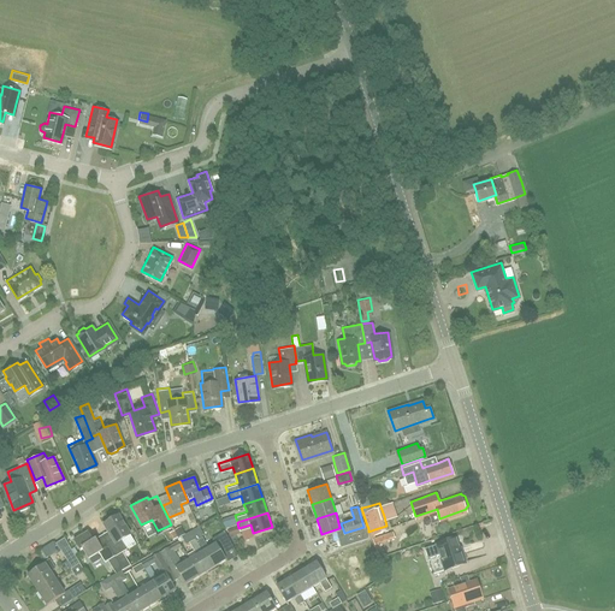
[(107,541),(114,553),(125,546),(120,538),(130,532),(118,514),(116,515),(114,515),(112,514),(110,515),(108,516),(107,517),(106,520),(104,522),(113,537),(107,541)]
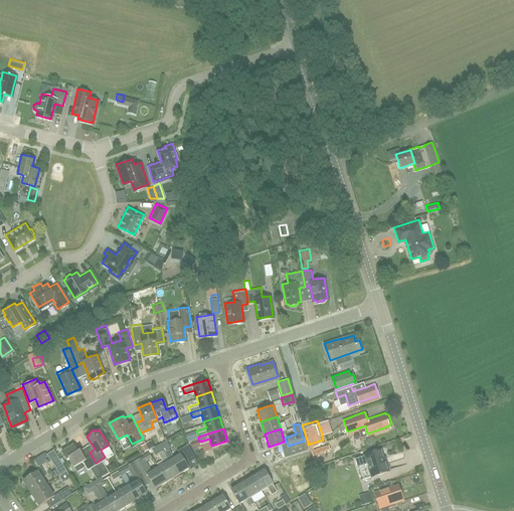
[(184,461),(194,455),(187,442),(177,449),(179,453),(174,456),(167,446),(169,445),(165,438),(158,442),(162,449),(169,459),(177,473),(188,466),(184,461)]
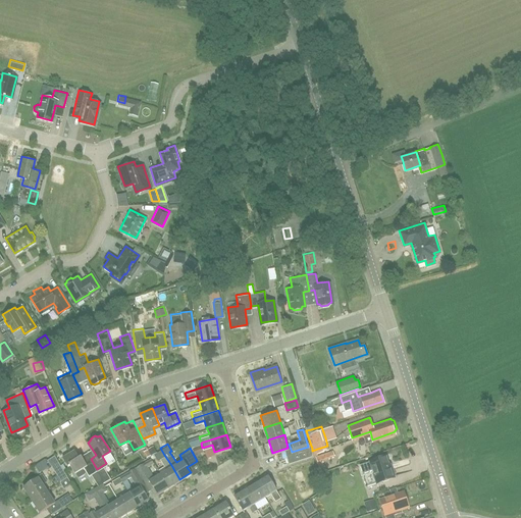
[(164,455),(160,448),(153,453),(157,459),(164,455)]
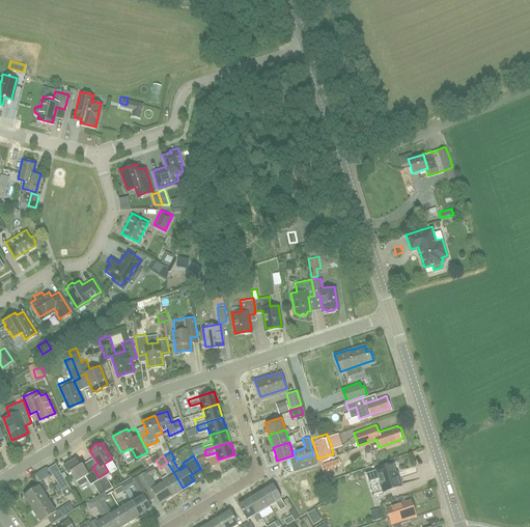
[(99,477),(92,467),(91,465),(85,468),(82,463),(80,464),(75,456),(62,464),(68,472),(71,471),(76,479),(84,474),(89,482),(92,480),(99,477)]
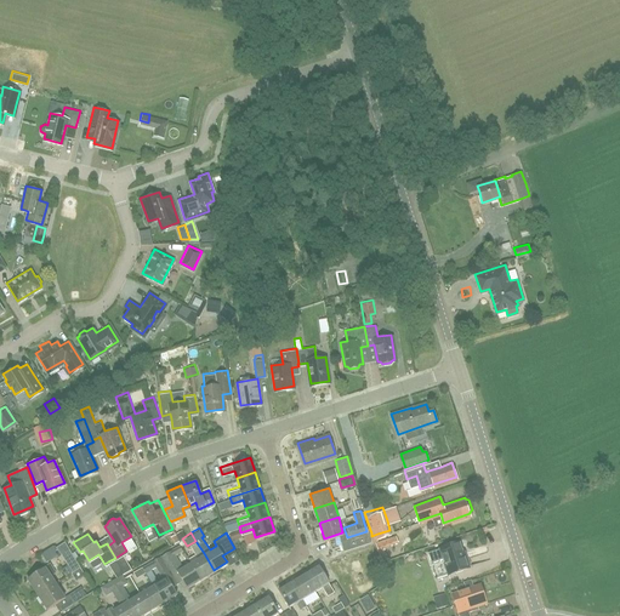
[(375,540),(381,559),(387,558),(382,545),(398,540),(396,534),(375,540)]
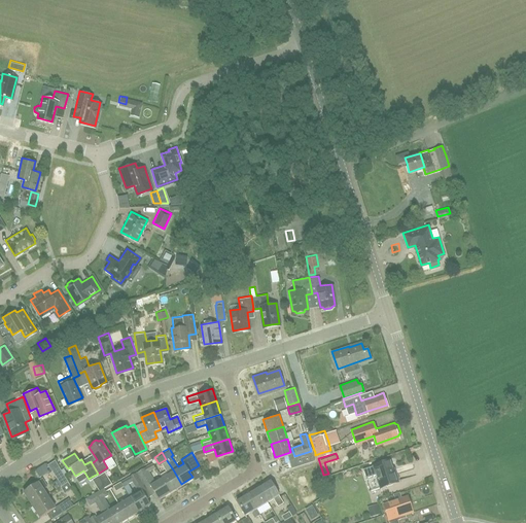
[(393,472),(389,458),(373,464),(363,467),(365,476),(376,473),(380,486),(398,480),(395,472),(393,472)]
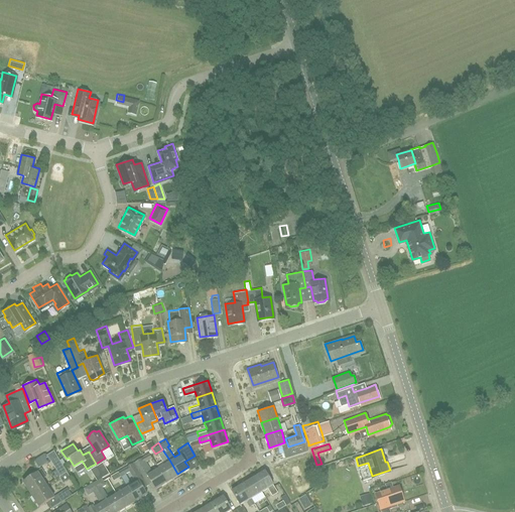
[(150,468),(145,459),(143,455),(134,461),(141,473),(150,468)]
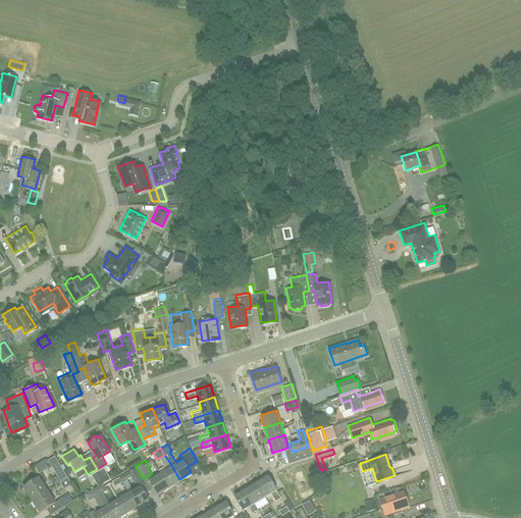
[(67,475),(59,462),(52,466),(56,473),(51,476),(55,482),(58,480),(60,479),(67,475)]
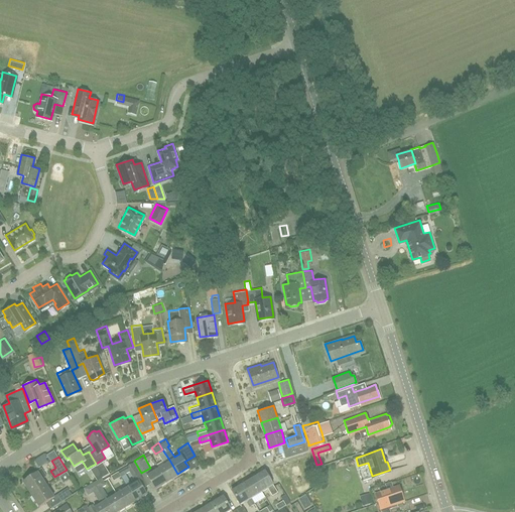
[(177,474),(169,460),(158,467),(166,480),(177,474)]
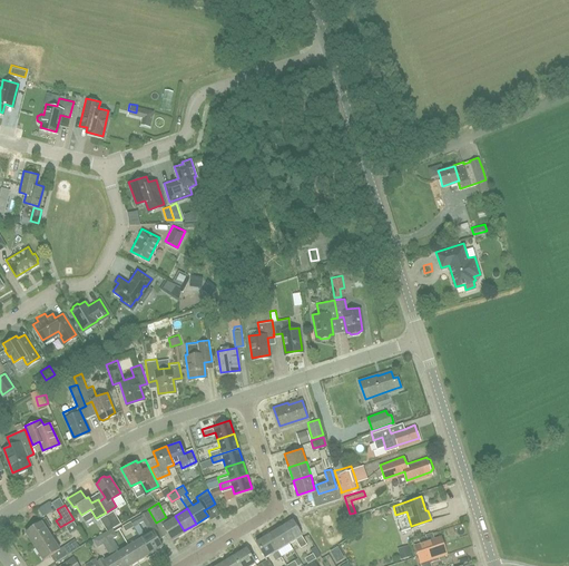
[(143,519),(146,526),(154,521),(147,510),(130,519),(134,525),(143,519)]
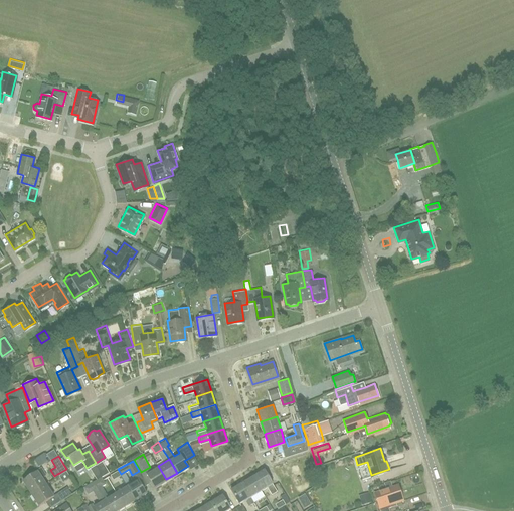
[(30,492),(45,482),(41,476),(45,473),(40,466),(26,474),(27,476),(22,480),(30,492)]
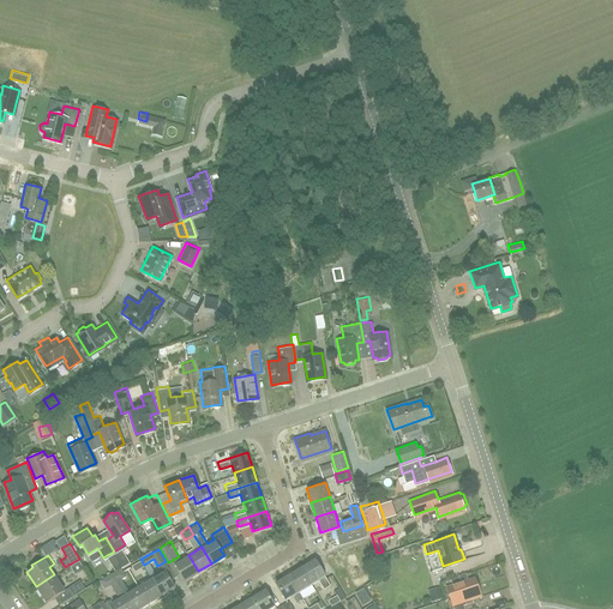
[(198,571),(188,555),(175,564),(185,579),(198,571)]
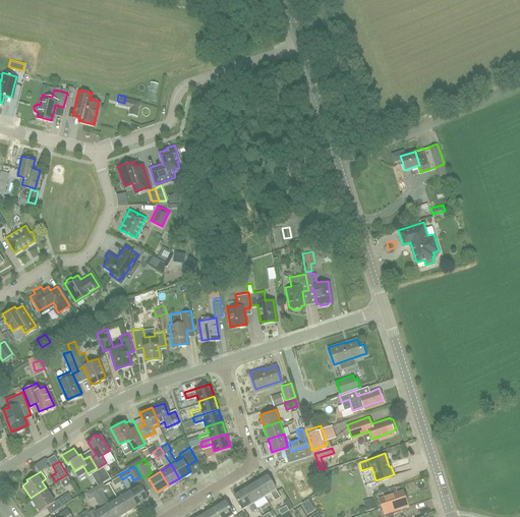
[(255,479),(265,494),(270,491),(275,499),(280,496),(275,487),(267,473),(255,479)]
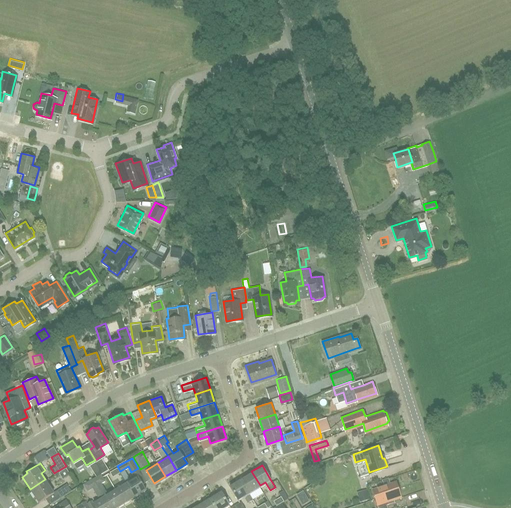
[(120,471),(117,466),(110,470),(112,475),(120,471)]
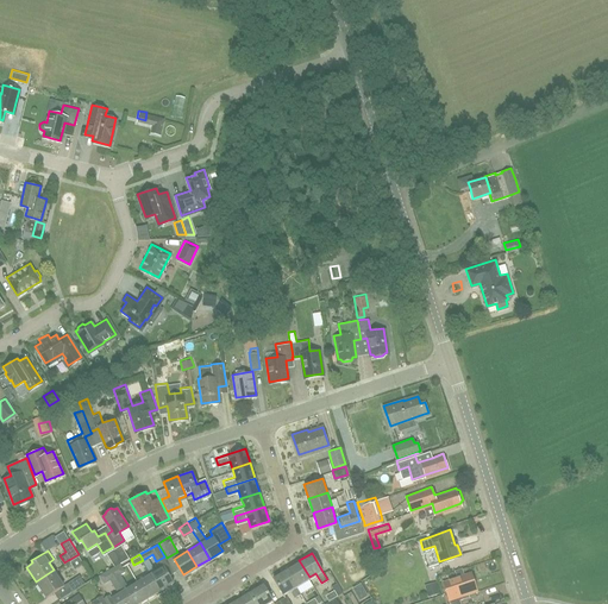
[(287,567),(296,585),(309,577),(299,560),(287,567)]
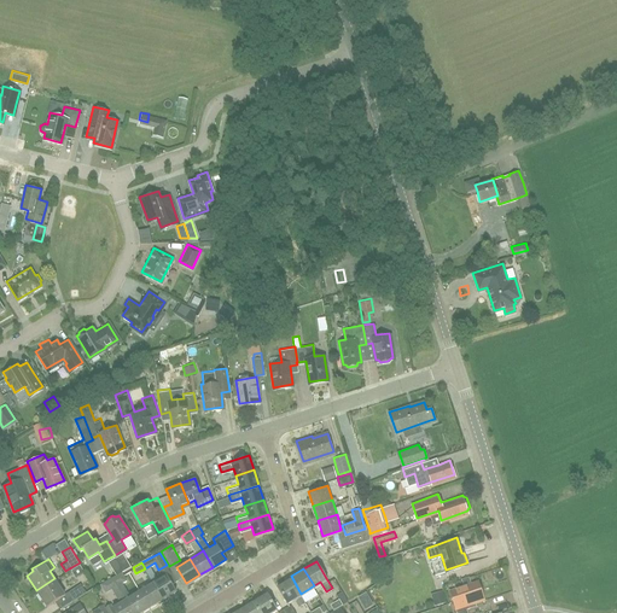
[(135,612),(149,606),(139,589),(131,595),(122,581),(126,578),(121,570),(112,574),(135,612)]
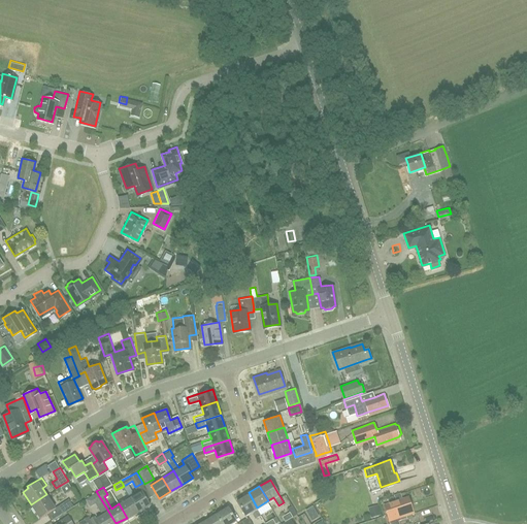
[(150,503),(145,497),(141,490),(130,497),(138,511),(143,508),(144,509),(145,509),(150,506),(151,504),(150,503)]
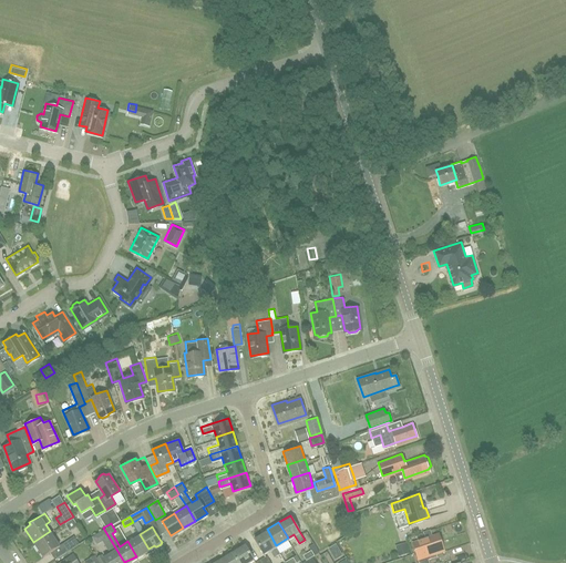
[(124,562),(103,528),(92,535),(96,542),(102,540),(110,552),(103,556),(101,552),(95,555),(100,561),(100,562),(124,562)]
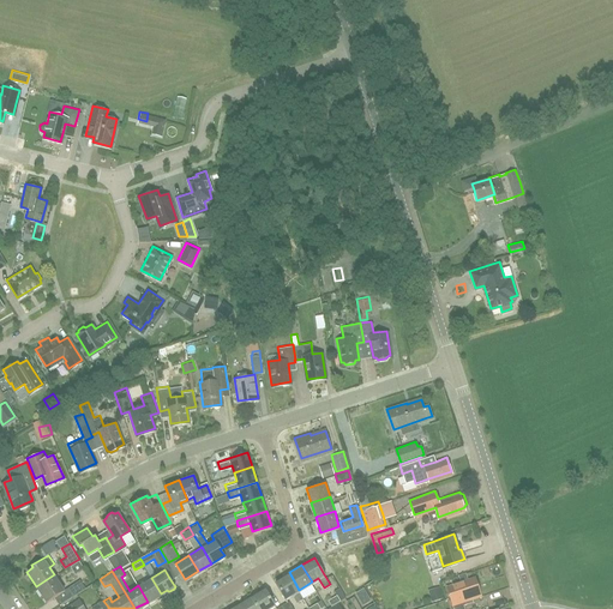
[(299,590),(289,572),(276,580),(286,597),(293,594),(296,601),(304,597),(299,590)]
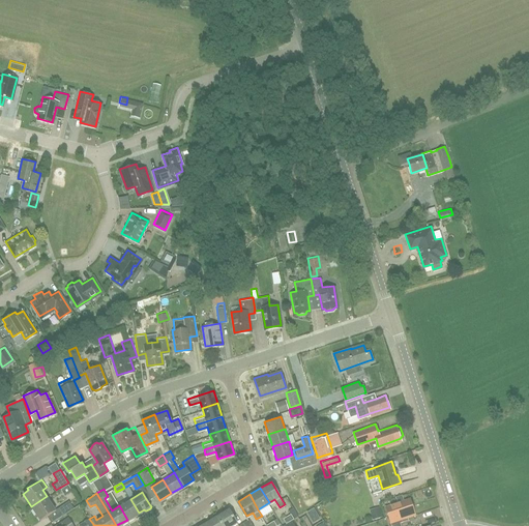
[(47,496),(31,506),(39,519),(55,508),(54,508),(47,496)]
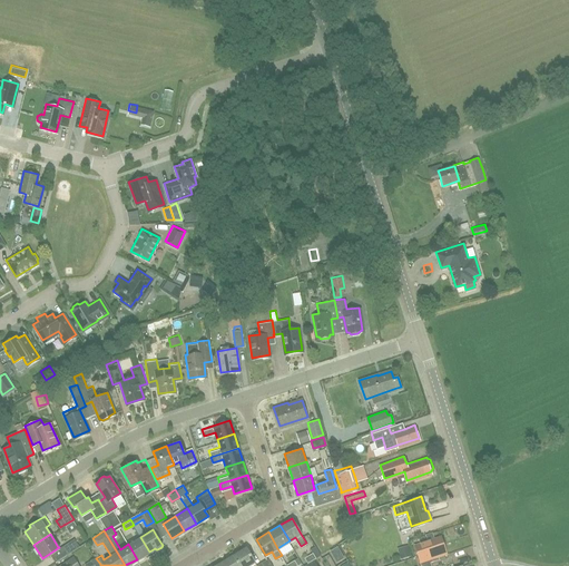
[(447,553),(441,535),(414,544),(421,565),(431,565),(430,560),(435,558),(435,556),(447,553)]
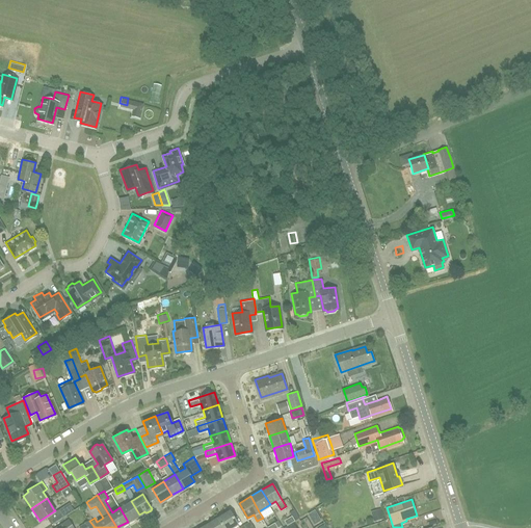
[(54,510),(55,510),(59,517),(73,508),(69,501),(54,510)]
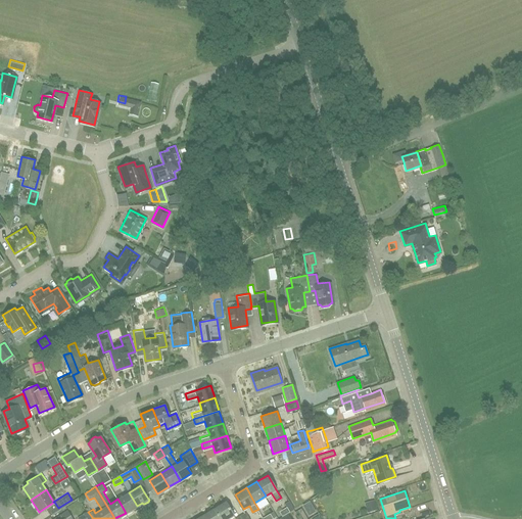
[(117,499),(126,513),(137,506),(129,492),(117,499)]
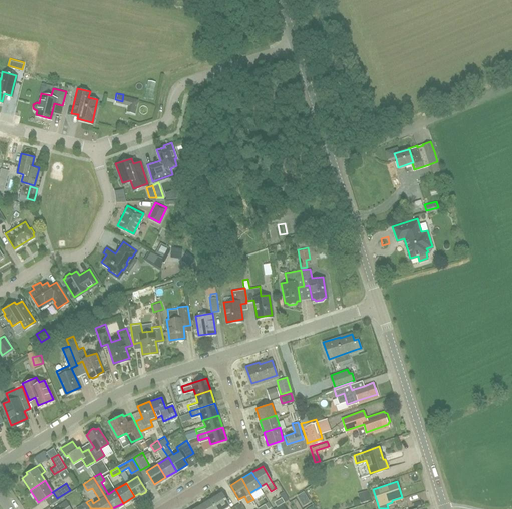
[(366,488),(357,491),(360,501),(369,498),(366,488)]
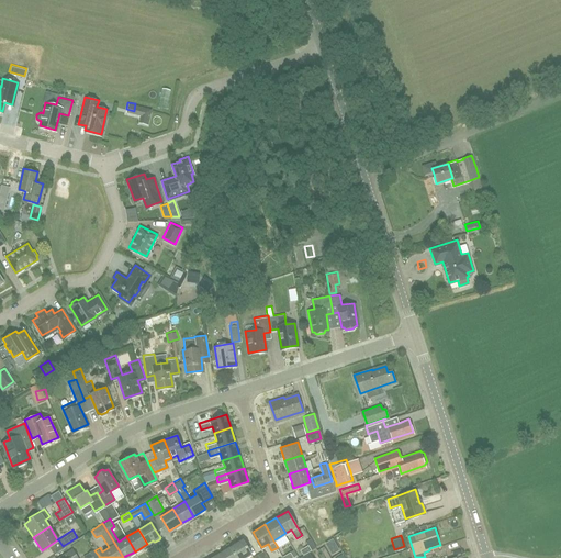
[(331,553),(338,548),(332,537),(325,542),(331,553)]
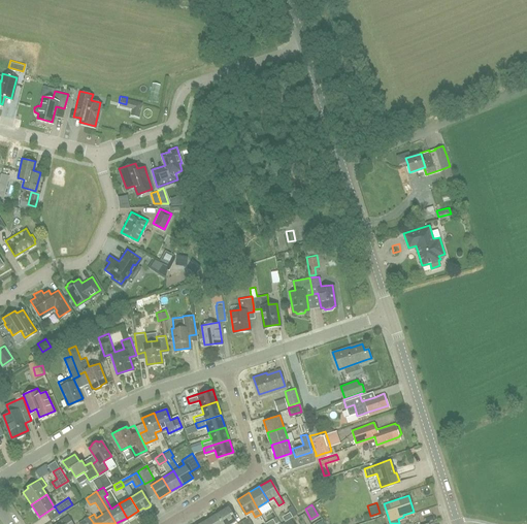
[(217,513),(223,523),(229,523),(230,523),(236,520),(228,505),(217,513)]
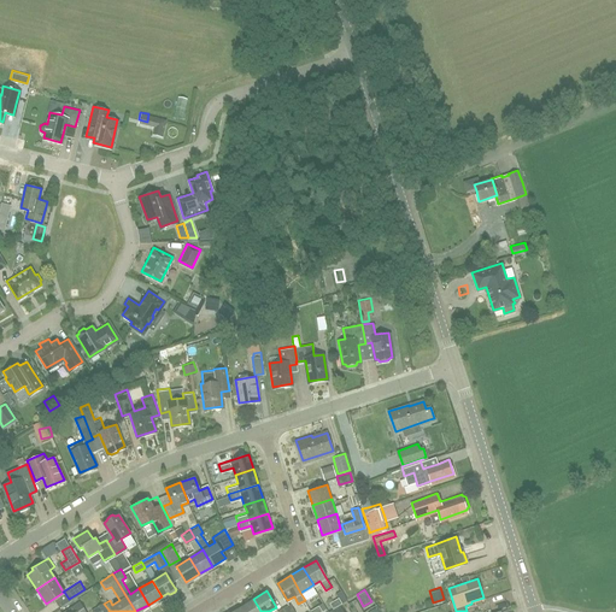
[(338,596),(329,601),(330,604),(333,607),(341,601),(338,596)]
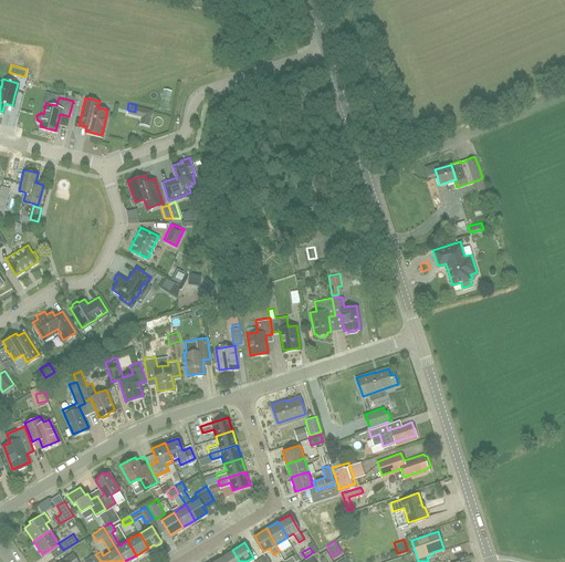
[(220,558),(222,561),(239,561),(232,550),(220,558)]
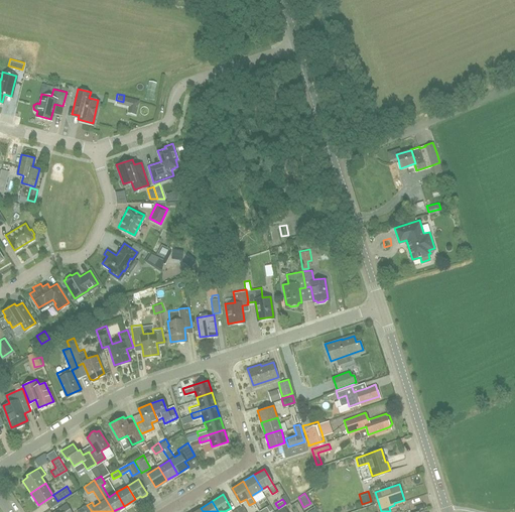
[(72,511),(66,502),(50,511),(72,511)]
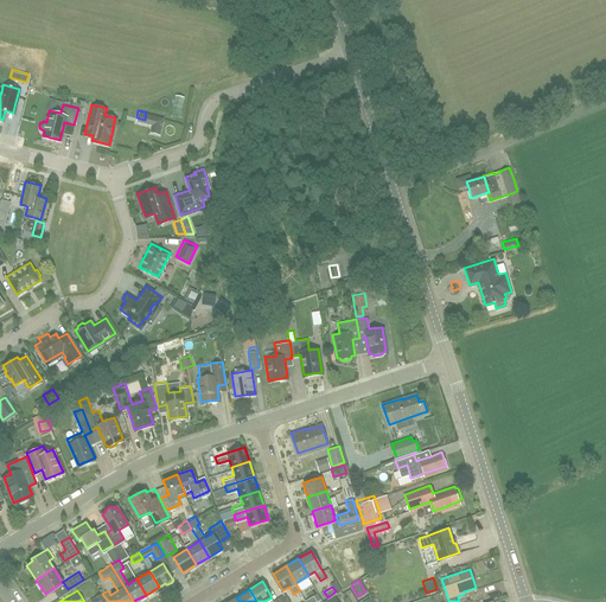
[(102,594),(101,591),(89,599),(90,601),(102,601),(107,600),(102,594)]
